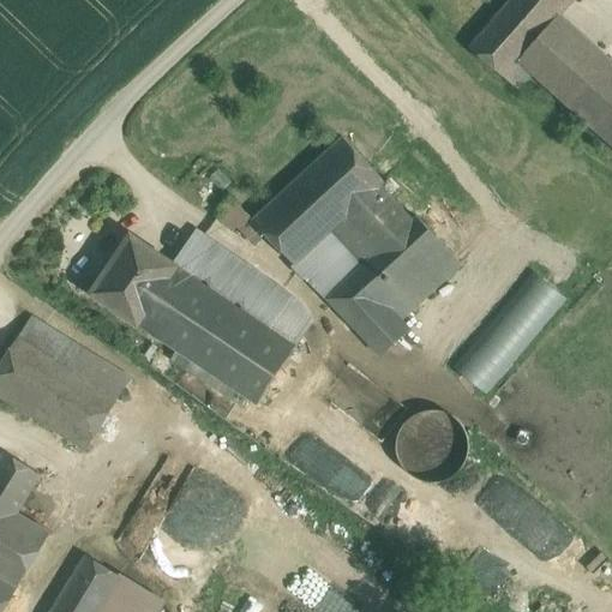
[(507,0),(467,46),(516,88),(529,72),(515,60),(557,13),(558,12),(569,0),(507,0)]
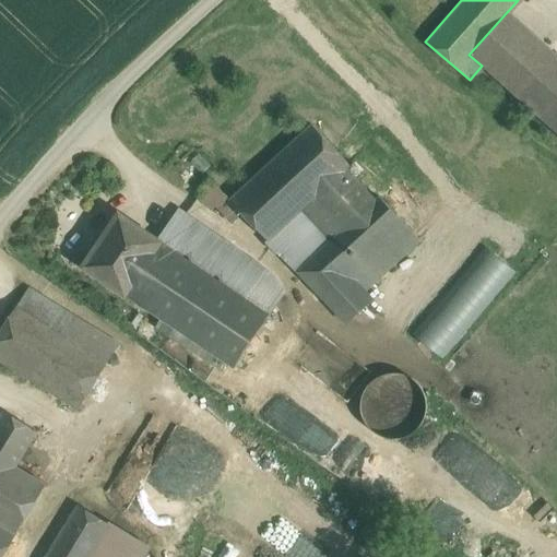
[(556,56),(507,12),(469,55),(482,66),(556,132),(556,56)]
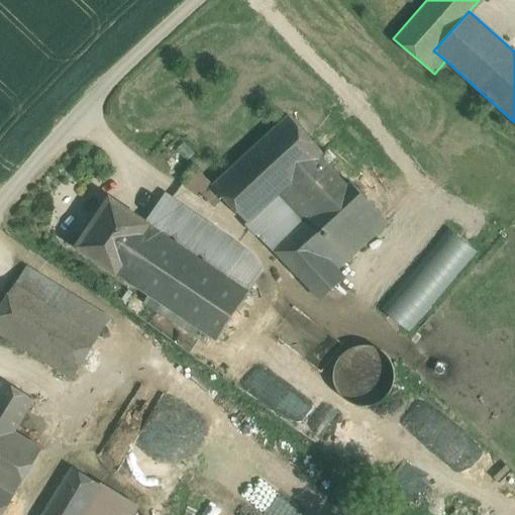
[(287,114),(211,184),(246,222),(278,193),(318,156),(322,151),(287,114)]
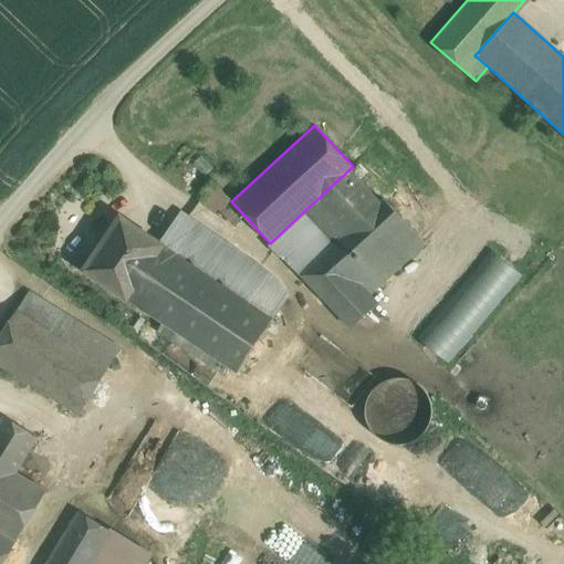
[(211,167),(199,156),(191,164),(204,176),(211,167)]
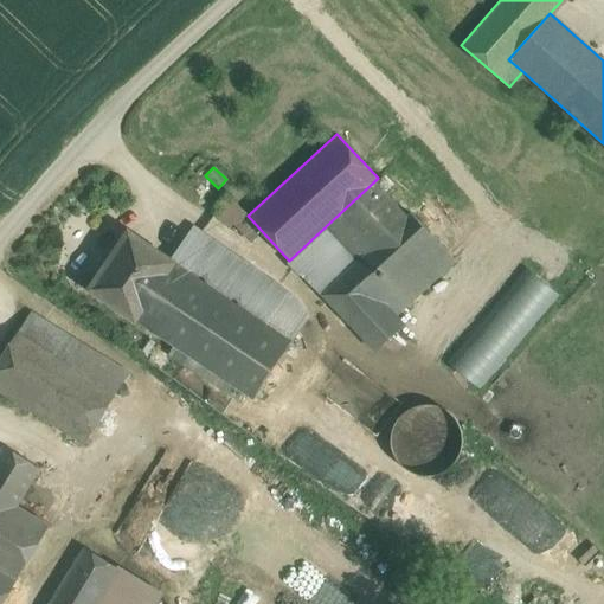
[(373,182),(326,226),(357,262),(372,248),(405,216),(373,182)]
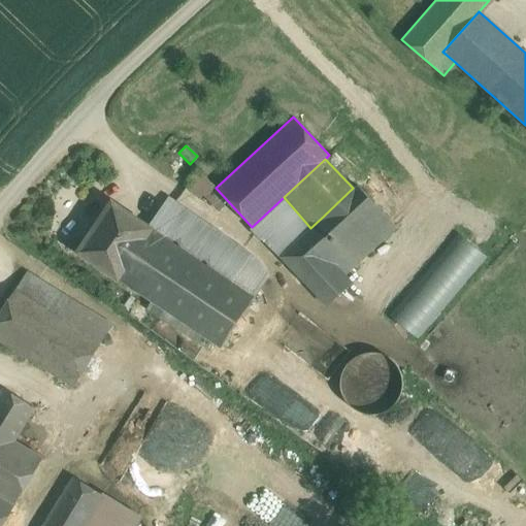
[(344,237),(326,255),(343,273),(395,225),(357,185),(353,188),(324,216),(344,237)]
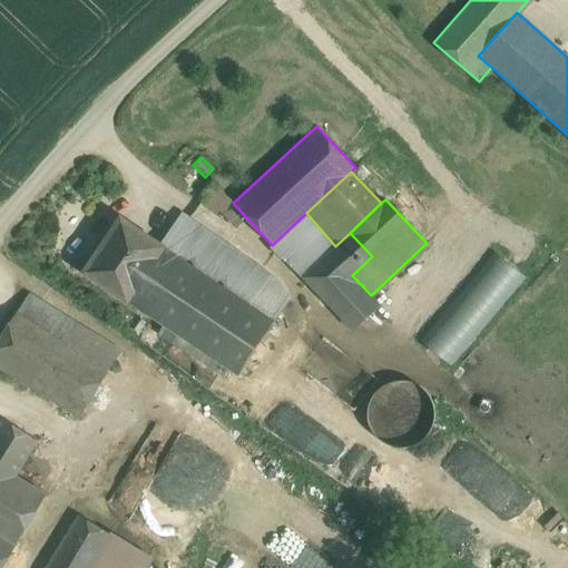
[(197,225),(179,213),(159,244),(163,246),(176,255),(197,225)]
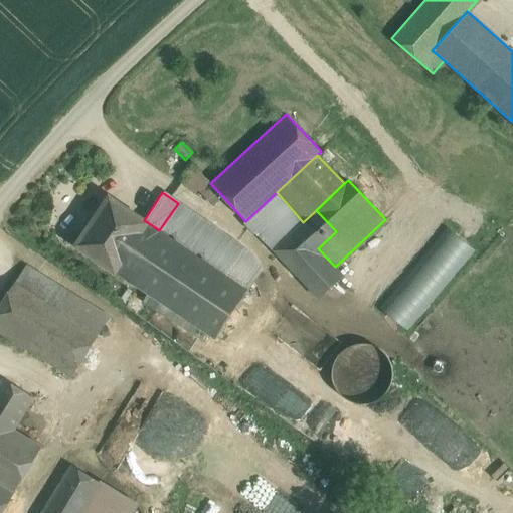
[(109,196),(75,244),(114,271),(147,222),(144,220),(109,196)]
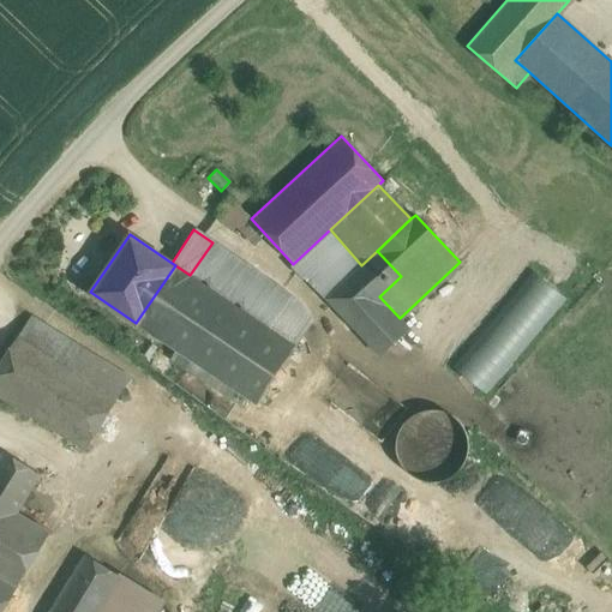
[(292,298),(213,243),(190,275),(271,329),(292,298)]
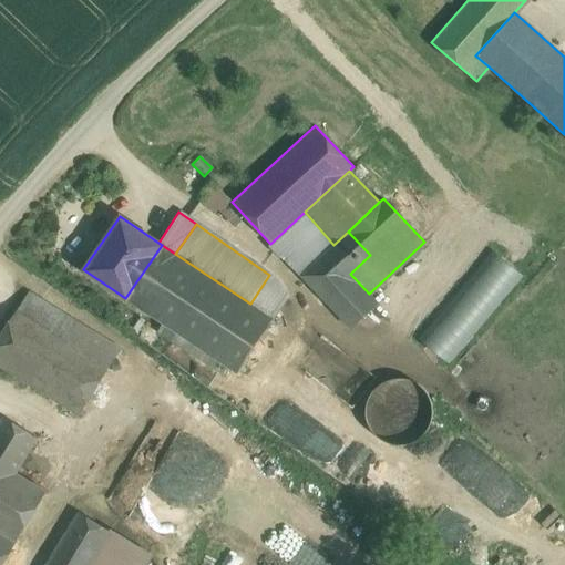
[(334,245),(301,276),(324,299),(350,274),(370,255),(348,232),(334,245)]
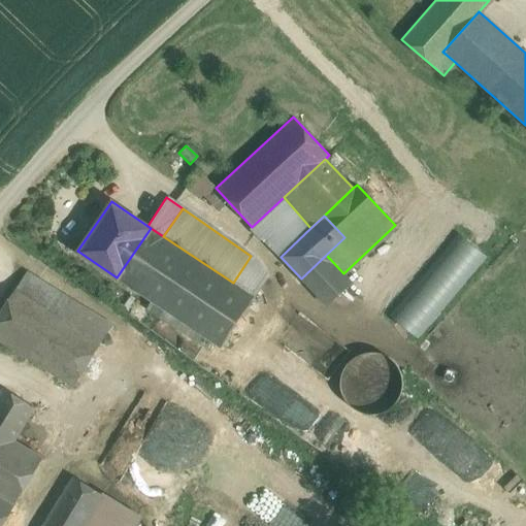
[(163,236),(151,228),(117,277),(121,281),(116,288),(209,351),(215,343),(220,347),(253,297),(233,283),(163,236)]
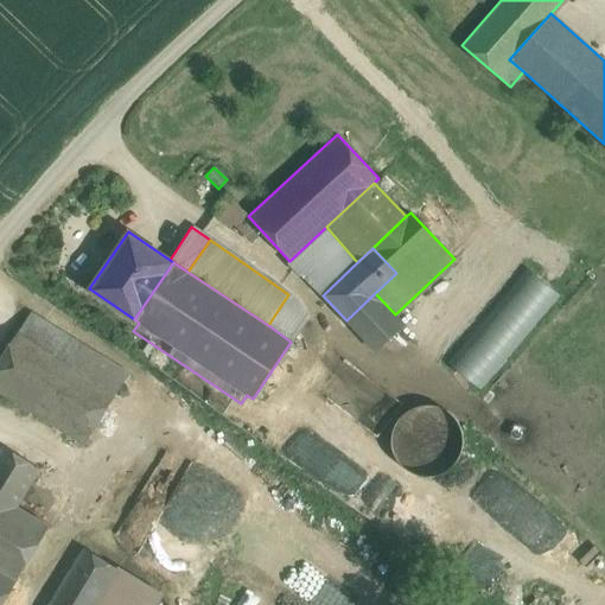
[(375,293),(346,320),(375,351),(403,325),(395,314),(375,293)]
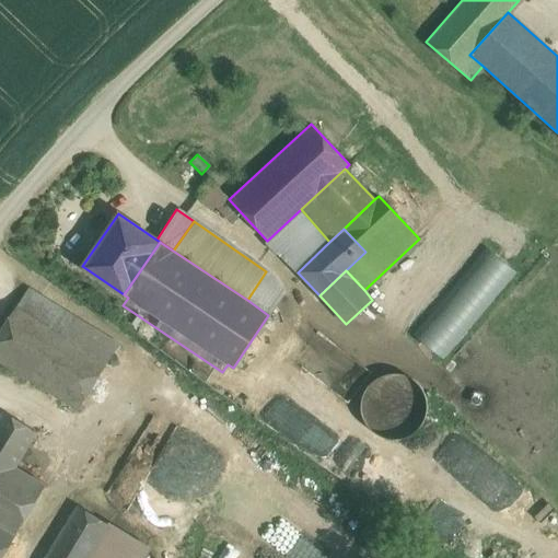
[(105,362),(14,306),(0,329),(0,361),(77,409),(105,362)]
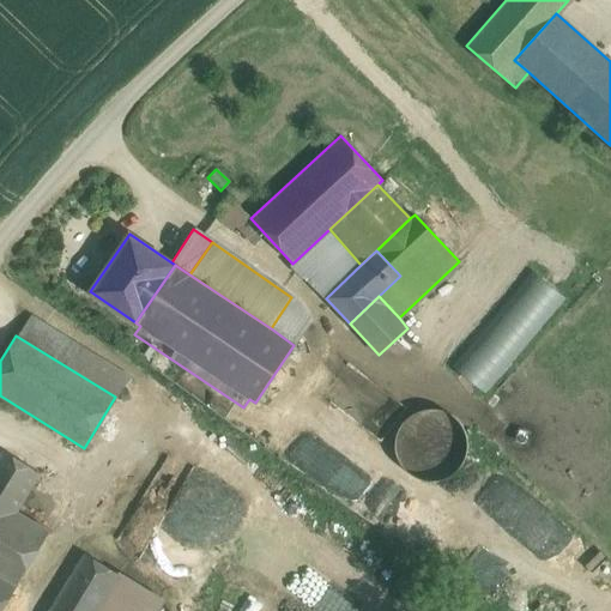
[(464,459),(466,445),(463,431),(454,419),(442,411),(429,409),(415,412),(403,421),(395,431),(393,446),(395,460),(404,471),(416,479),(430,482),(443,478),(455,471),(464,459)]
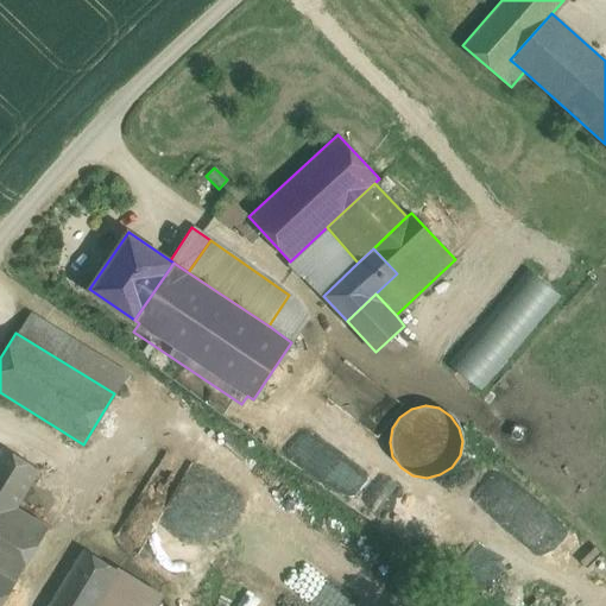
[(333,424),(309,456),(386,512),(395,502),(380,492),(397,471),(333,424)]
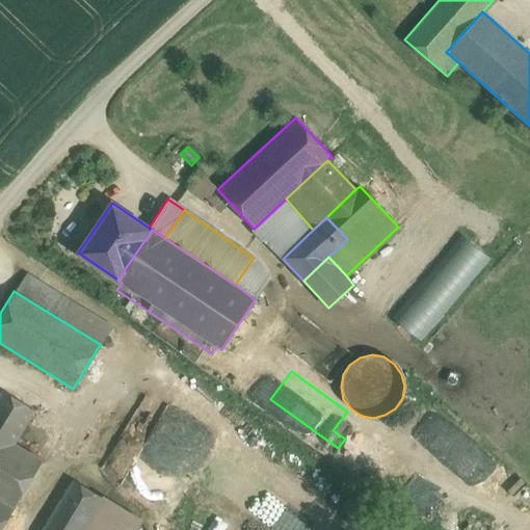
[(33,409),(2,391),(0,393),(0,434),(12,443),(33,409)]
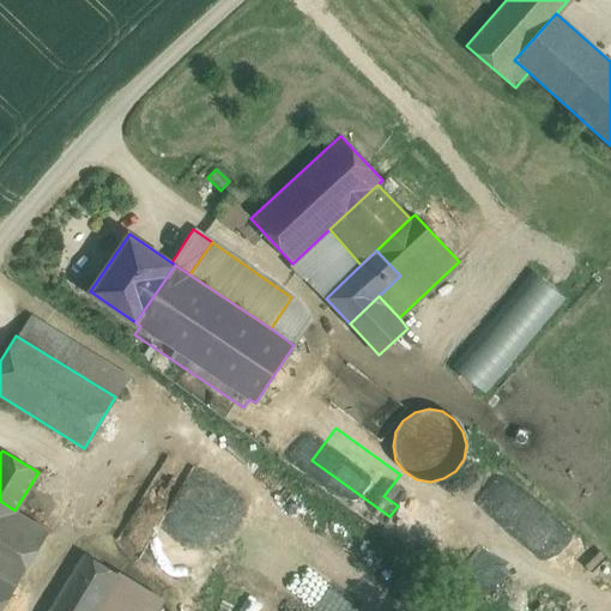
[(14,510),(0,501),(0,575),(14,585),(48,531),(14,510)]
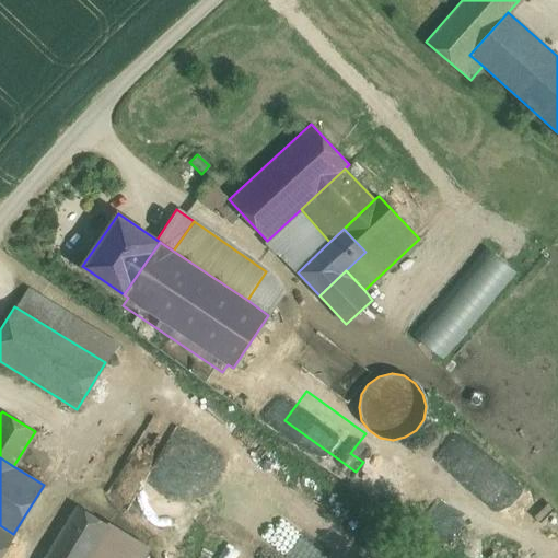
[(77,504),(44,557),(85,557),(107,524),(77,504)]
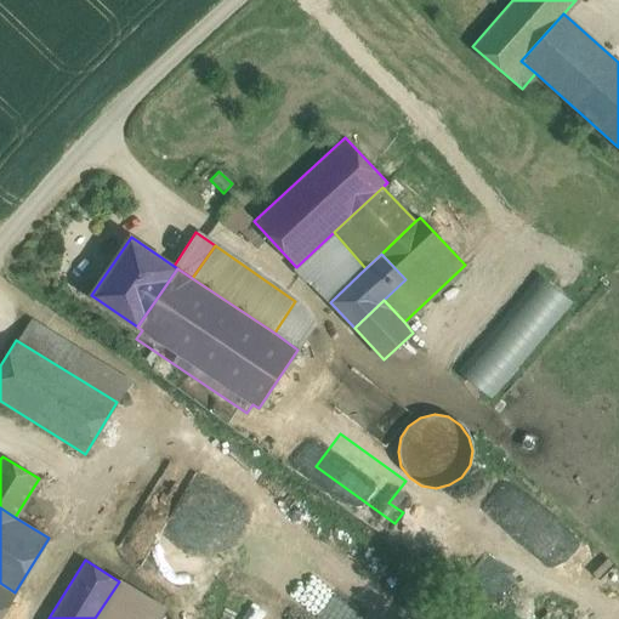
[(0,614),(15,592),(0,583),(0,614)]
